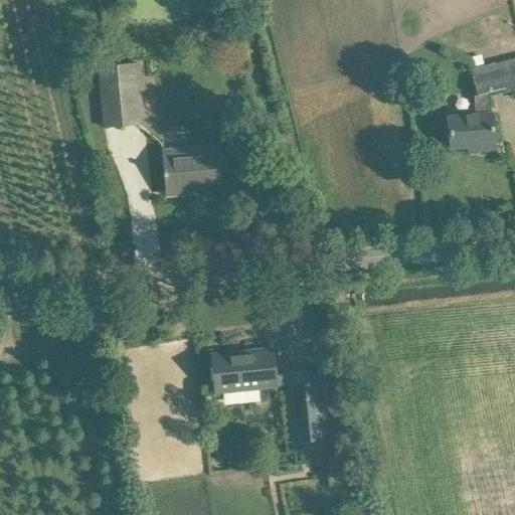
[(514,84),(514,57),(471,69),(477,96),(474,96),(475,116),(448,118),(450,148),(478,145),(479,150),(494,148),(491,114),(490,114),(488,93),(514,84)]
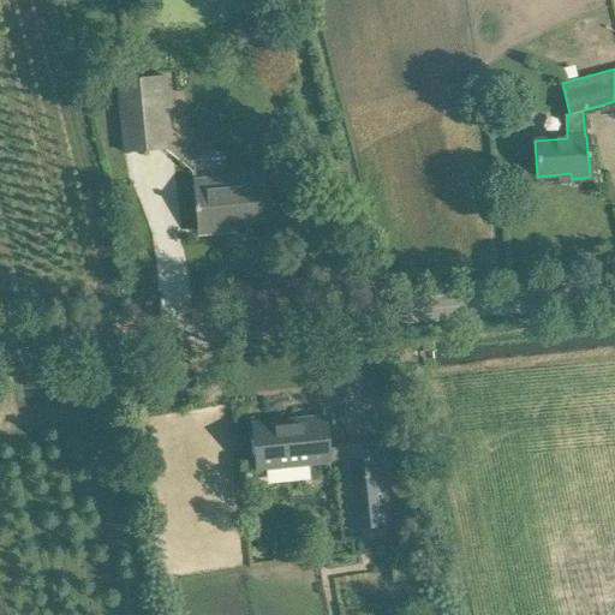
[(168,108),(165,77),(119,81),(125,154),(166,150),(162,109),(168,108)]
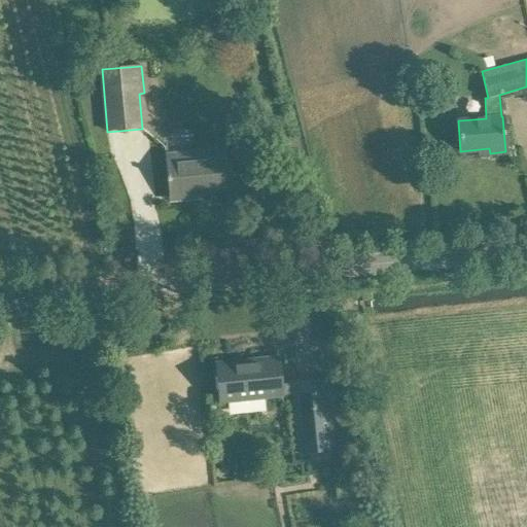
[(231,188),(230,169),(227,149),(167,154),(169,175),(167,176),(167,179),(169,179),(170,189),(200,187),(200,191),(231,188)]
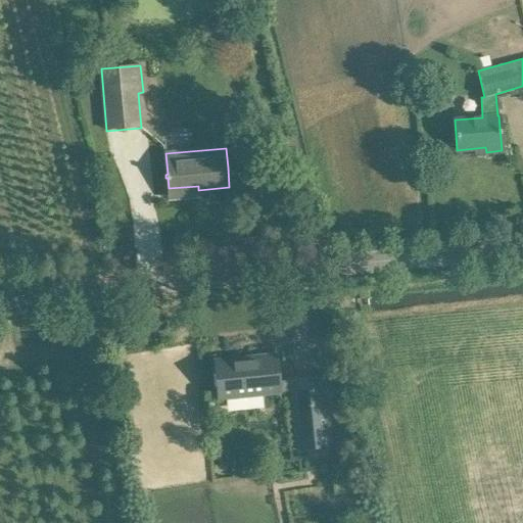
[(323,376),(279,381),(276,354),(251,358),(252,362),(234,364),(233,360),(216,362),(216,366),(219,397),(227,397),(228,411),(265,408),(264,394),(292,391),(297,448),(330,445),(325,396),(323,376)]
